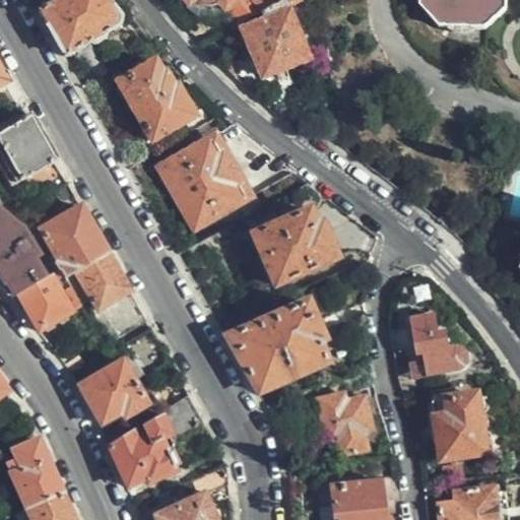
[(106,0),(57,0),(39,12),(58,46),(65,59),(91,44),(95,46),(105,41),(104,37),(120,26),(118,16),(106,0)]
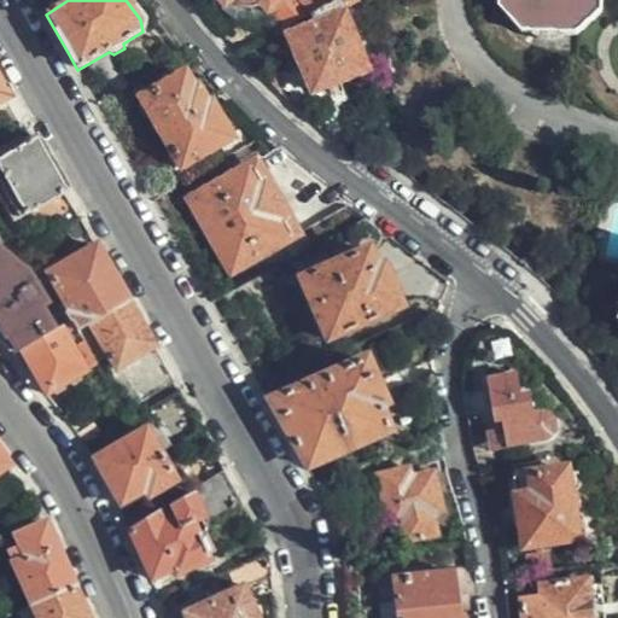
[(215,0),(222,10),(232,1),(254,5),(258,4),(266,13),(264,16),(275,33),(309,16),(337,0),(336,0),(215,0)]
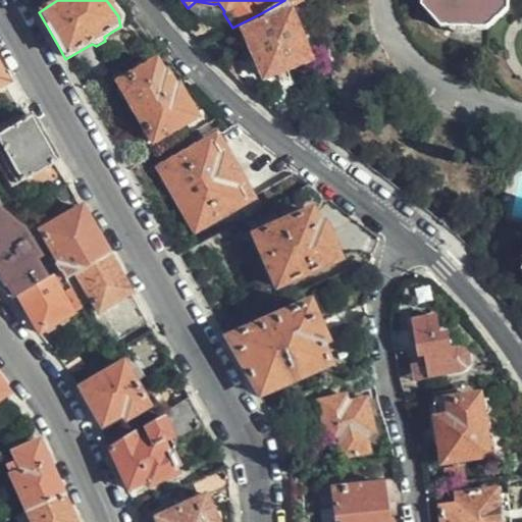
[(306,58),(284,0),(261,13),(264,21),(242,31),(248,47),(251,47),(261,76),(306,58)]
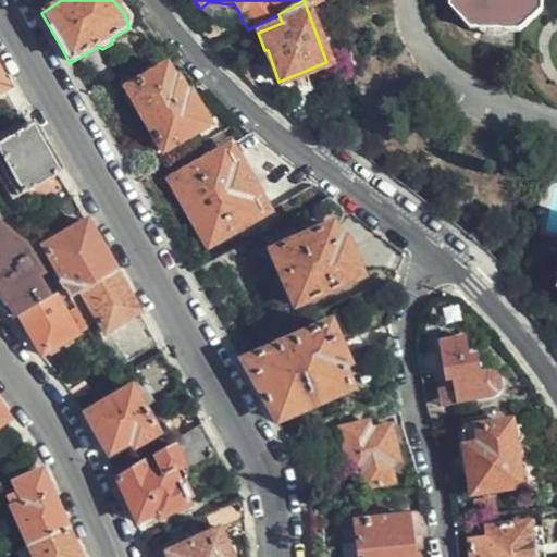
[(556,0),(450,0),(458,9),(517,12),(542,0),(556,0)]
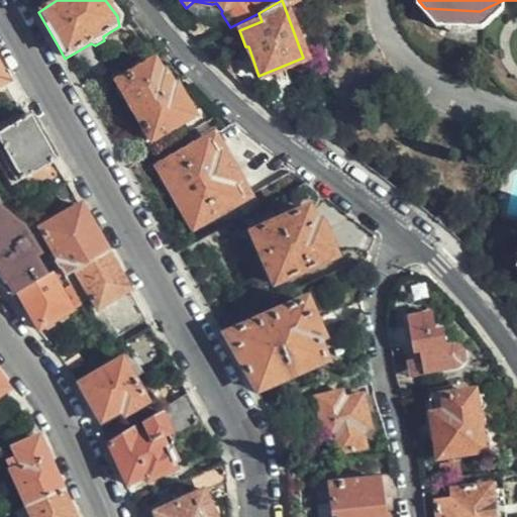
[(172,87),(164,73),(161,74),(153,62),(149,64),(118,82),(151,140),(159,136),(192,116),(174,86),(172,87)]
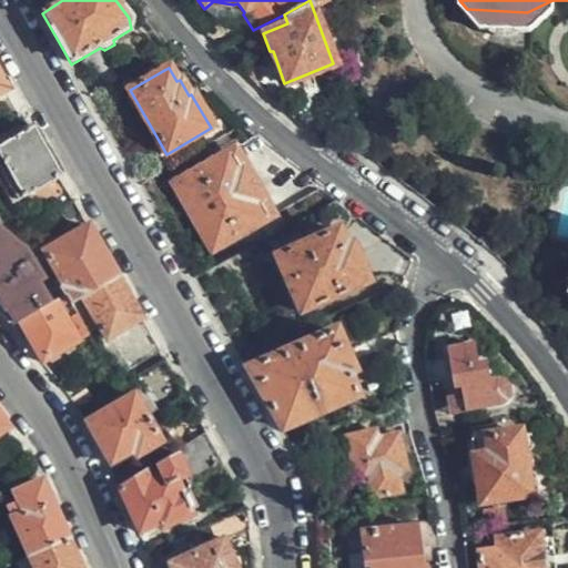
[(0,131),(24,117),(0,73),(0,131)]
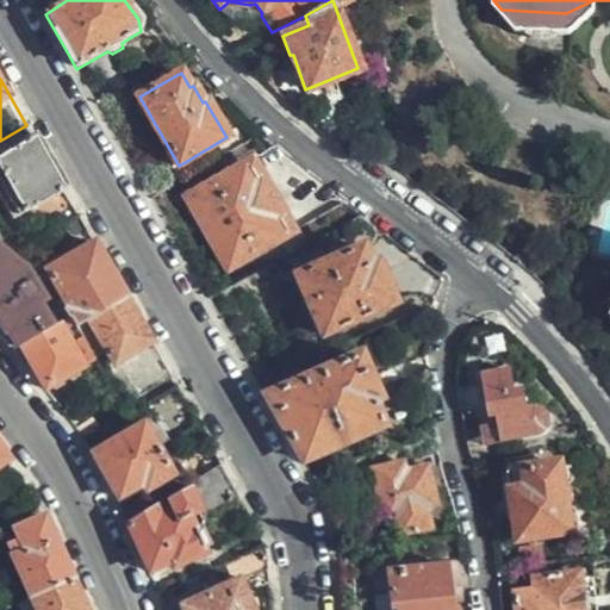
[(64,193),(32,135),(0,154),(0,194),(14,221),(64,193)]
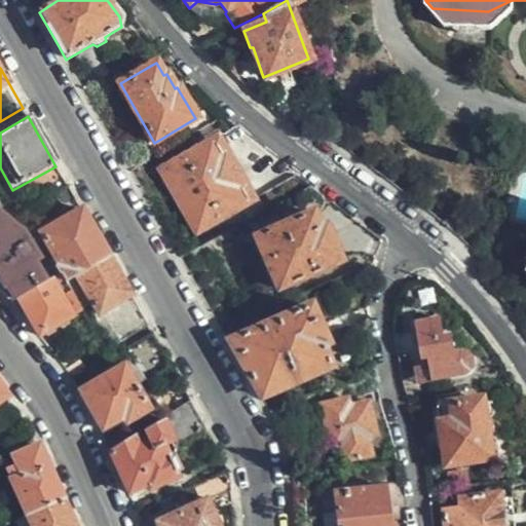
[(251,204),(212,141),(160,172),(197,235),(251,204)]
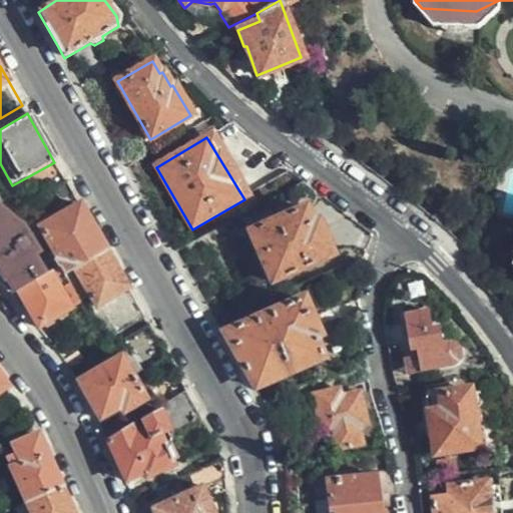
[(56,262),(59,268),(63,276),(73,271),(104,250),(98,239),(80,206),(40,227),(58,260),(56,262)]
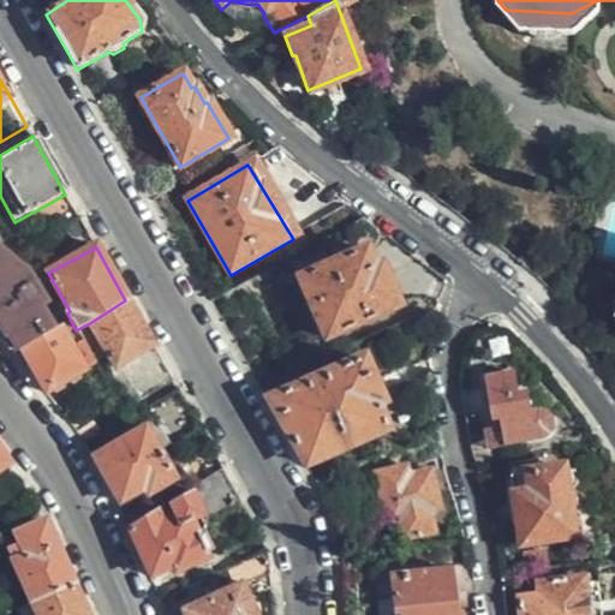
[(389,310),(362,251),(341,262),(299,281),(326,340),(389,310)]
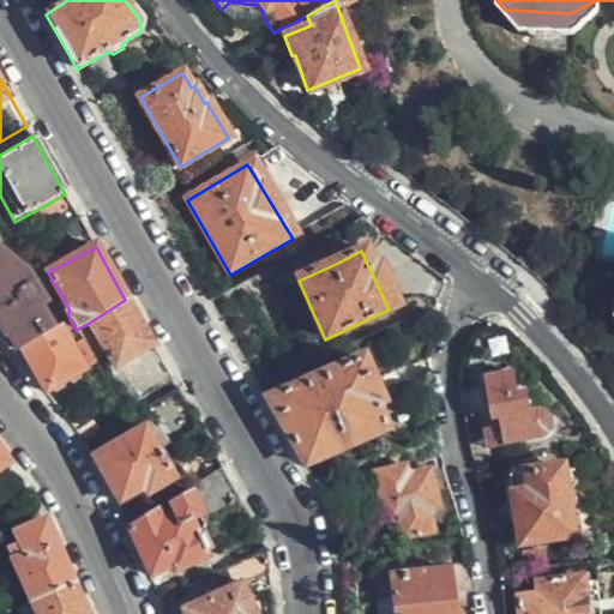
[(0,336),(0,337),(4,337),(11,351),(19,347),(48,332),(35,307),(41,305),(29,284),(24,287),(24,277),(20,271),(0,256),(0,336)]
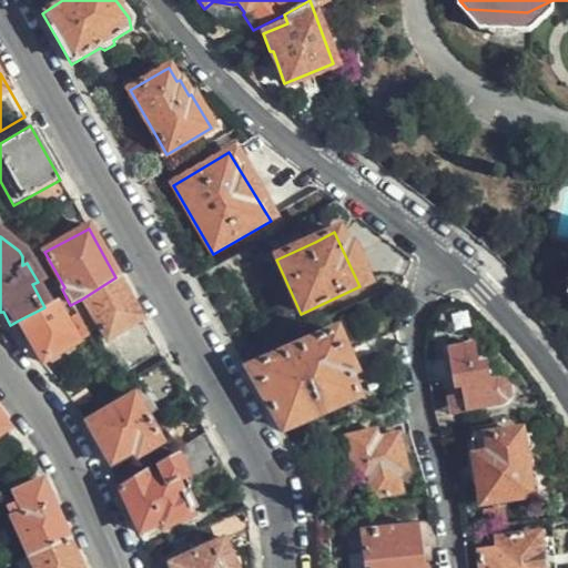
[(158,350),(115,277),(81,300),(107,340),(110,338),(128,366),(135,368),(142,367),(148,364),(150,361),(152,354),(158,350)]
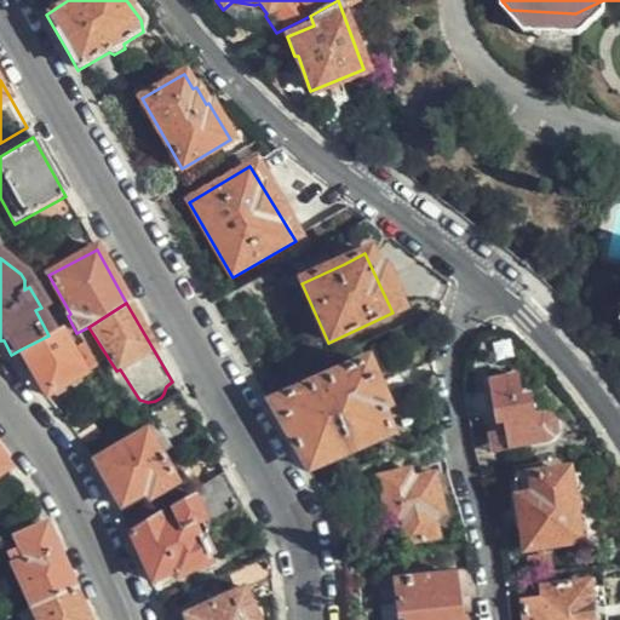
[(57,331),(49,336),(19,350),(45,396),(81,374),(57,331)]
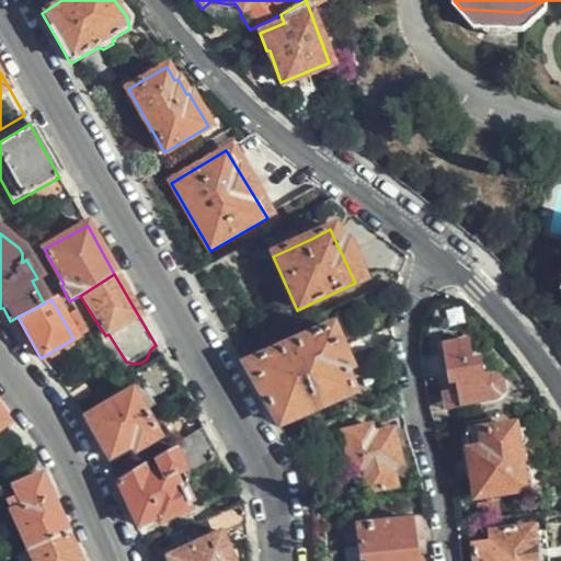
[(273,415),(278,424),(348,393),(339,374),(346,369),(329,329),(243,367),(273,415)]
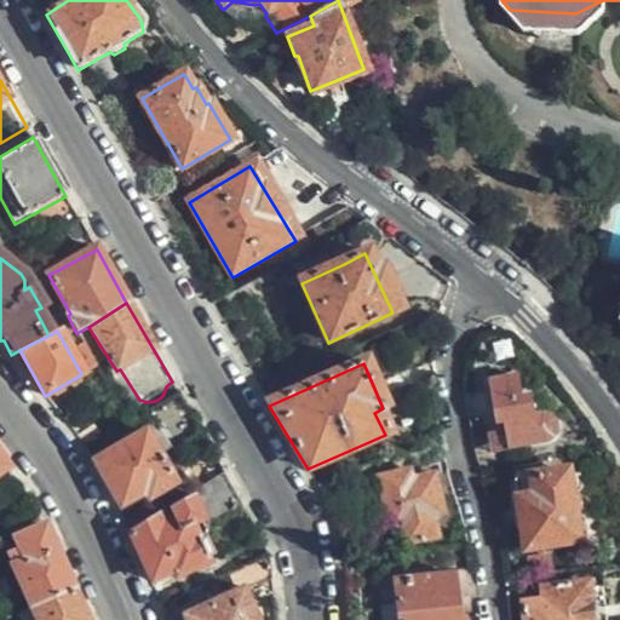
[(556,435),(557,426),(552,420),(545,418),(535,418),(530,396),(521,397),(518,379),(489,384),(491,392),(497,425),(505,426),(509,449),(549,442),(552,441),(556,435)]
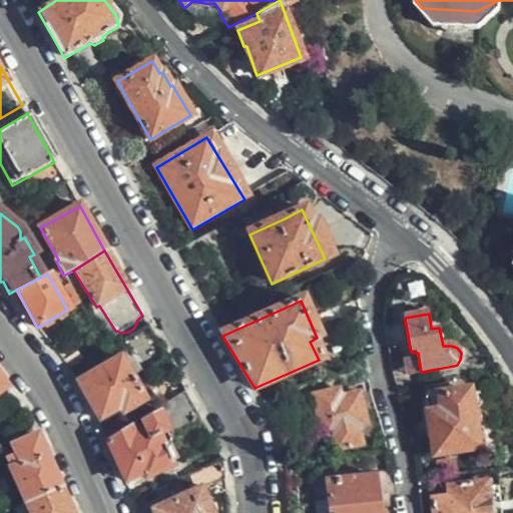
[(77,383),(98,419),(123,406),(125,411),(142,401),(117,359),(77,383)]
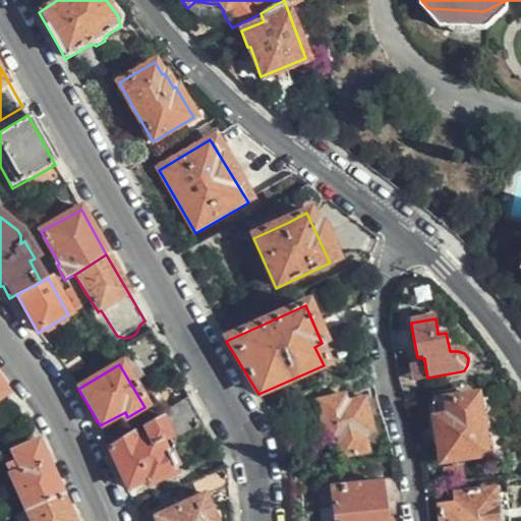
[(187,396),(163,412),(141,425),(147,436),(135,442),(131,432),(109,447),(126,488),(143,480),(148,486),(173,473),(160,443),(169,437),(179,441),(205,428),(187,396)]
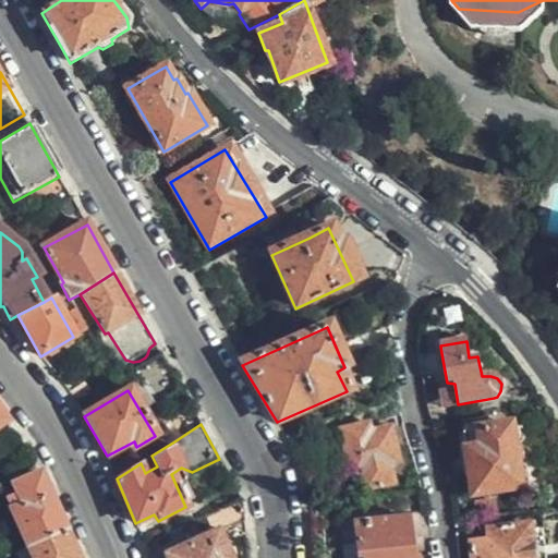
[(523,488),(512,425),(465,432),(474,496),(523,488)]
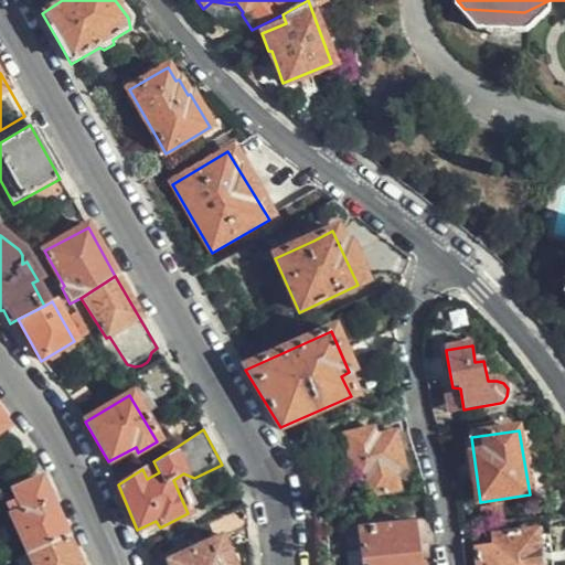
[(404,468),(395,433),(365,437),(365,433),(344,436),(347,445),(354,480),(364,480),(366,497),(398,489),(394,470),(404,468)]
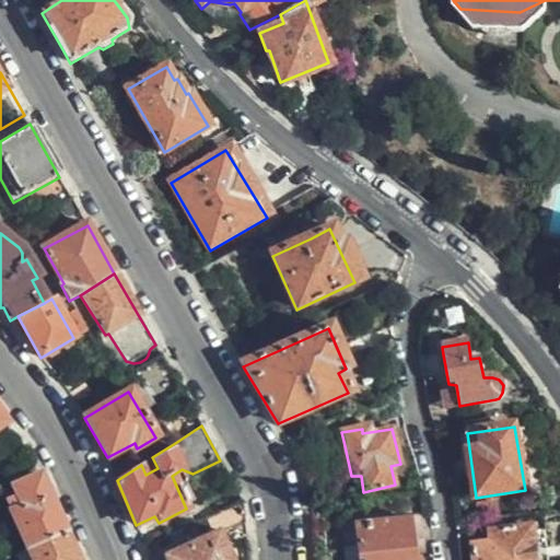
[(65,533),(39,476),(16,487),(15,490),(18,494),(6,501),(28,550),(65,533)]
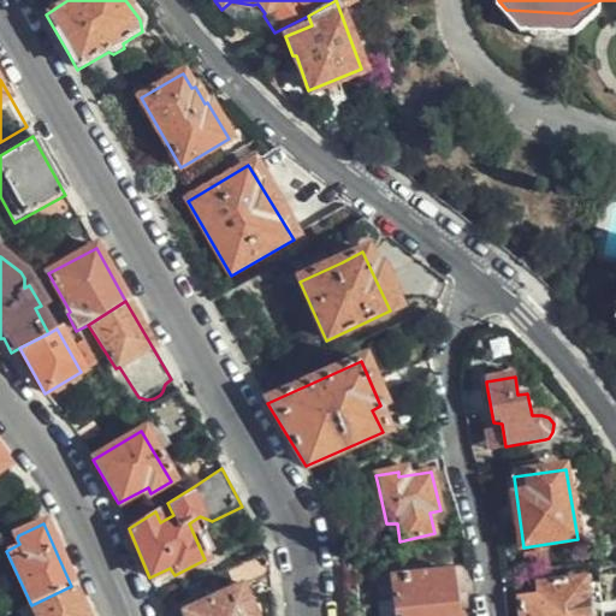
[(270,575),(267,550),(227,570),(234,587),(182,614),(182,615),(254,615),(242,588),(270,575)]
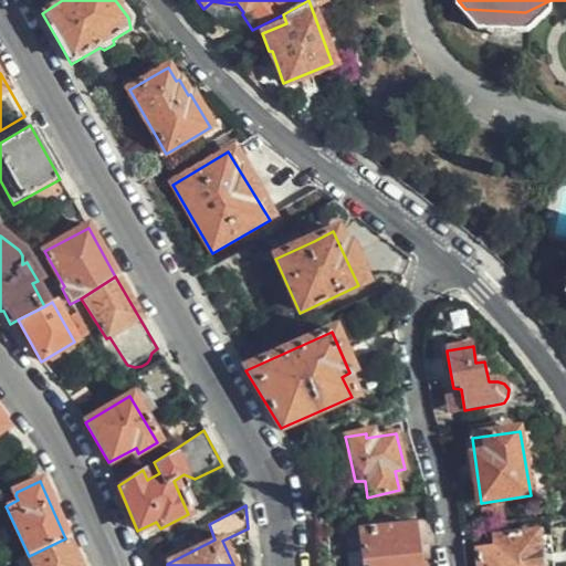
[(417,562),(412,522),(359,525),(359,532),(362,565),(423,565),(425,562),(417,562)]
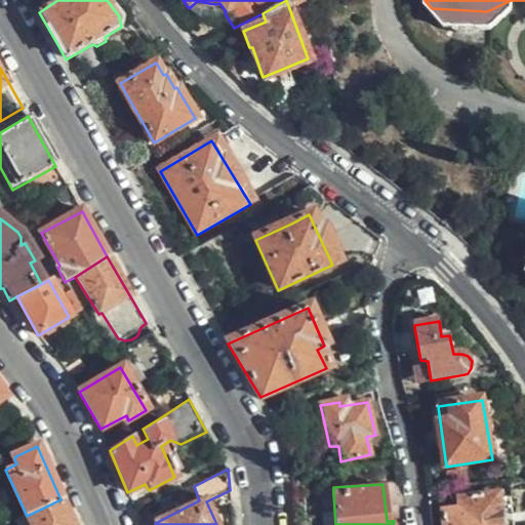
[(514,524),(511,498),(500,498),(498,495),(459,499),(460,510),(443,511),(444,518),(444,524),(514,524)]
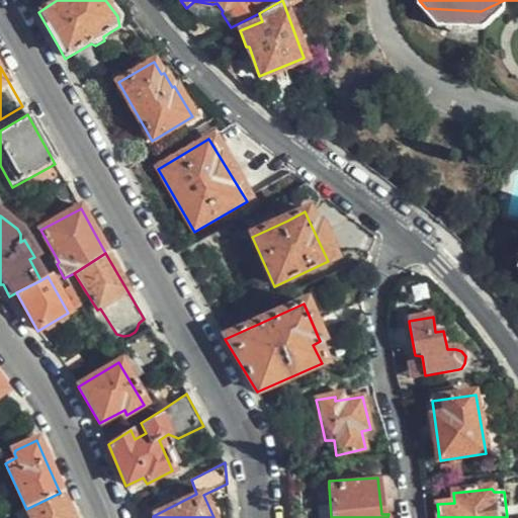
[(71,517),(60,493),(26,509),(29,517),(71,517)]
